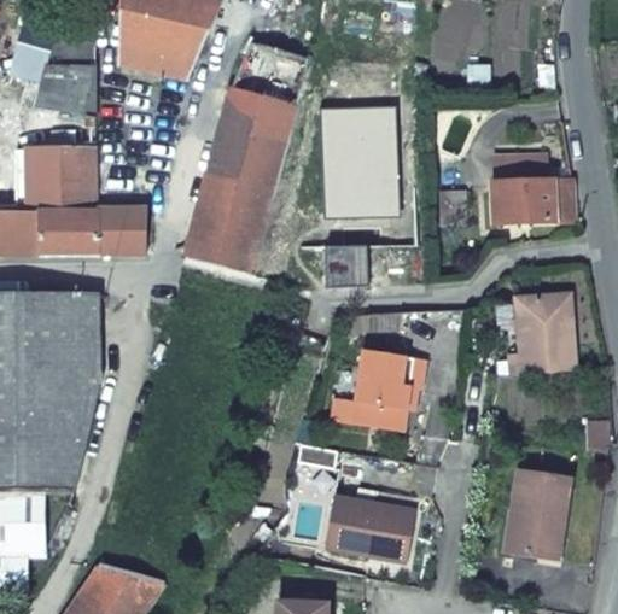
[(187,77),(222,0),(123,0),(121,62),(187,77)]
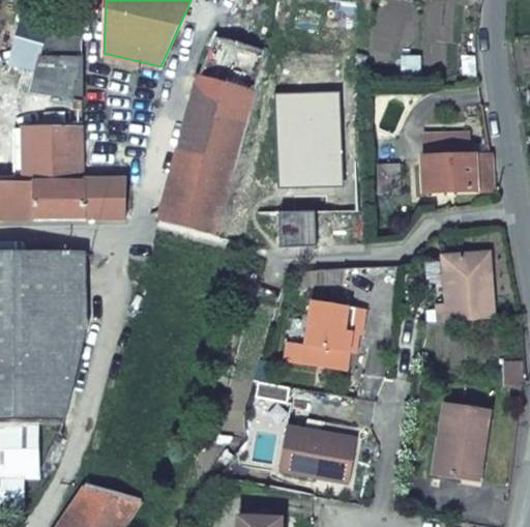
[(0,65),(30,74),(29,91),(83,99),(82,23),(0,6),(0,65)]
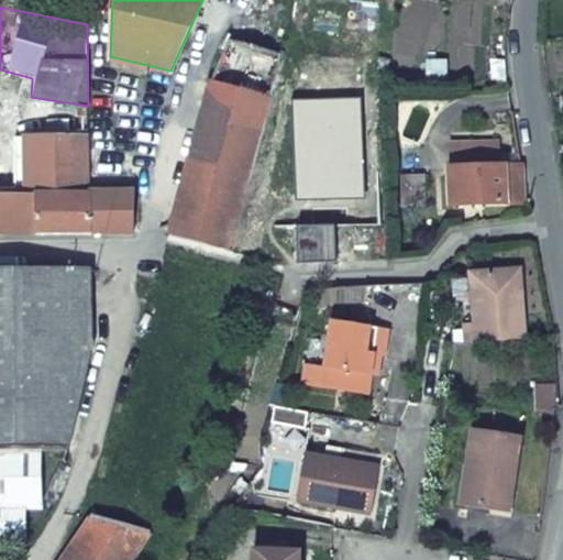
[(283,50),(228,35),(169,230),(228,245),(283,50)]
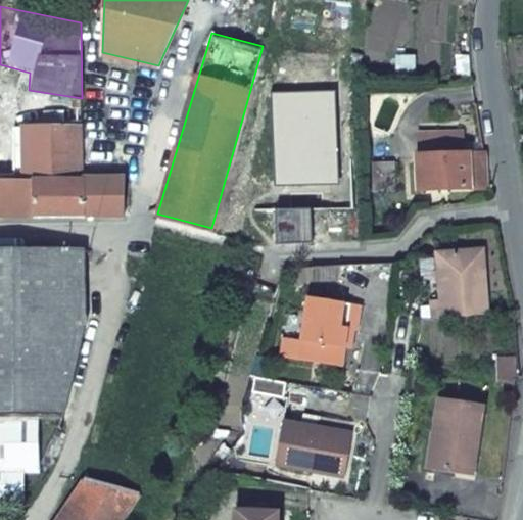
[(20,123),(21,177),(36,176),(83,176),(82,123),(20,123)]
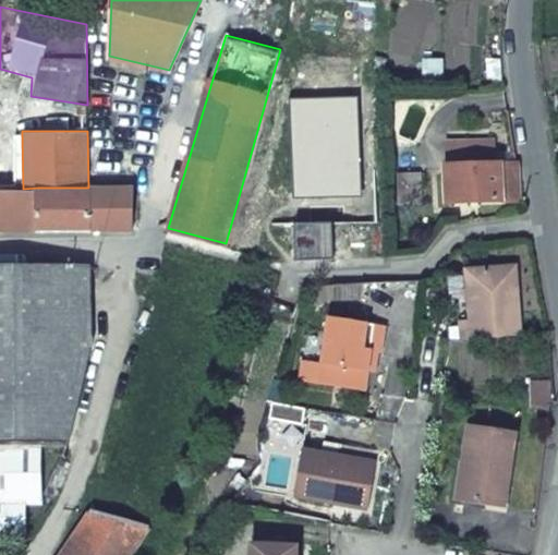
[(517,161),(495,163),(494,139),(446,141),(446,201),(518,198),(517,161)]
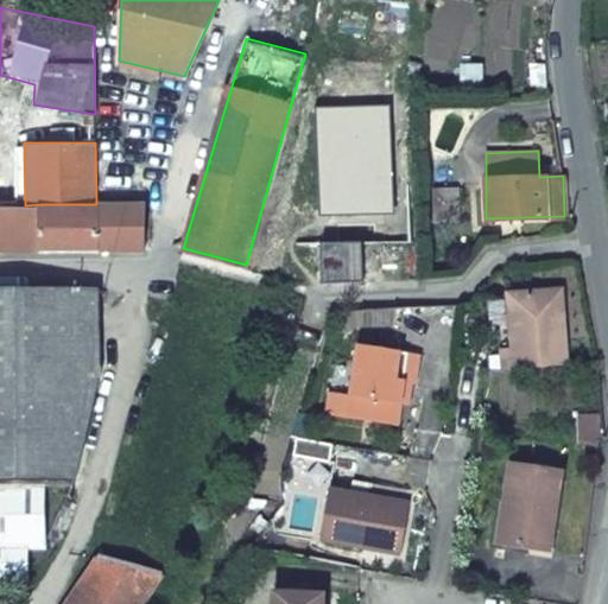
[(432,185),(432,220),(460,218),(458,184),(432,185)]
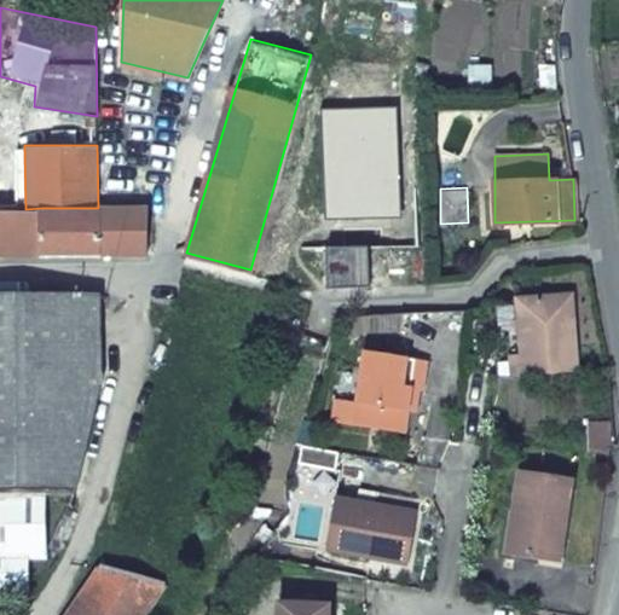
[(98,208),(100,254),(146,254),(146,207),(98,208)]
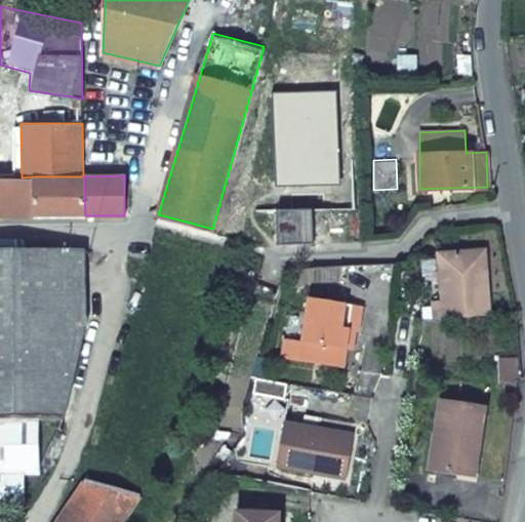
[(0,216),(36,217),(36,176),(22,177),(0,177),(0,216)]
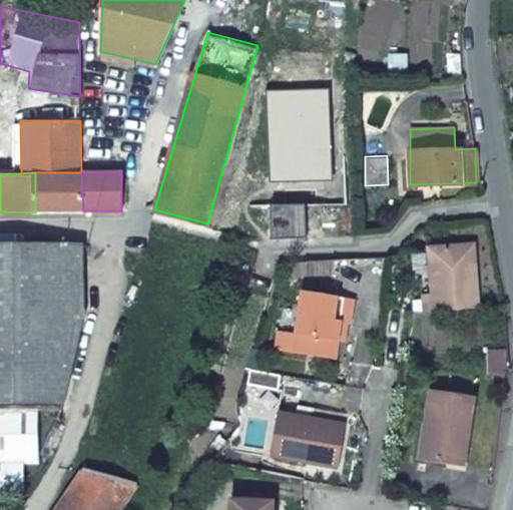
[(35,172),(35,212),(83,210),(81,172),(35,172)]
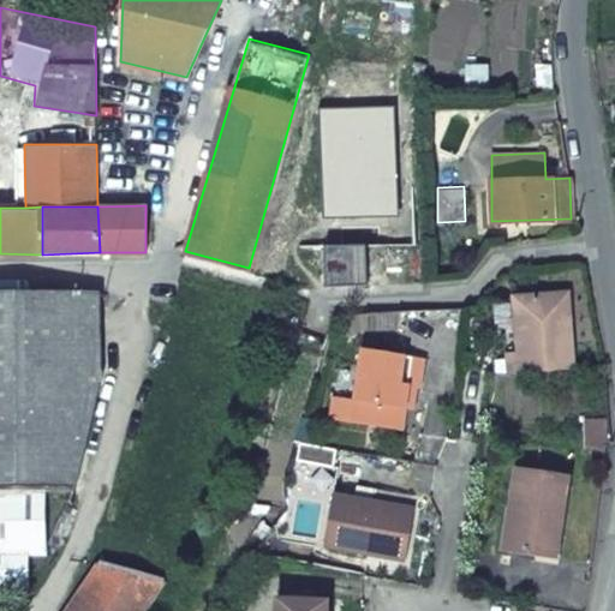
[(0,489),(43,489),(75,489),(101,375),(99,292),(0,292),(0,489)]
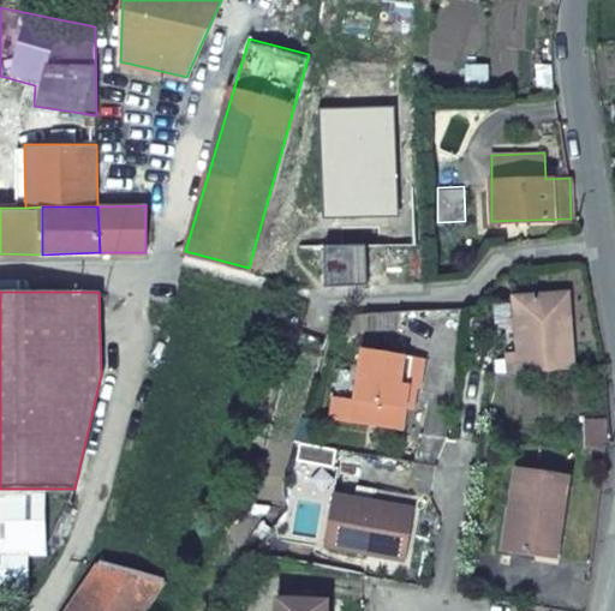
[(507,352),(508,371),(573,366),(567,292),(514,295),(519,351),(507,352)]
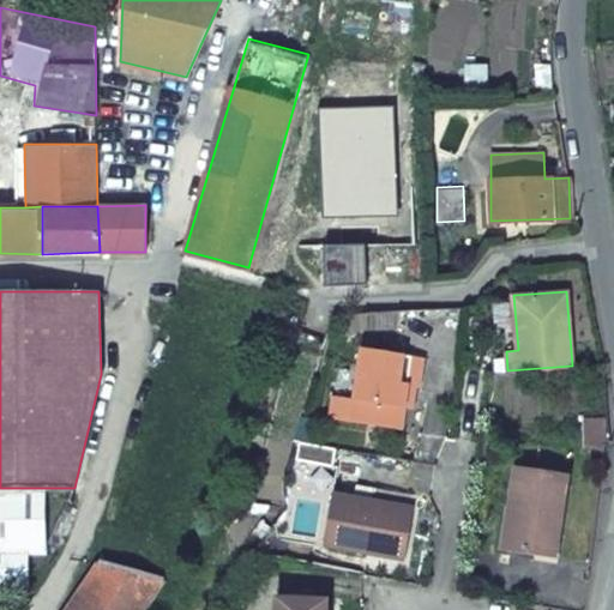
[(362,346),(351,420),(401,427),(404,403),(407,384),(417,385),(422,356),(362,346)]
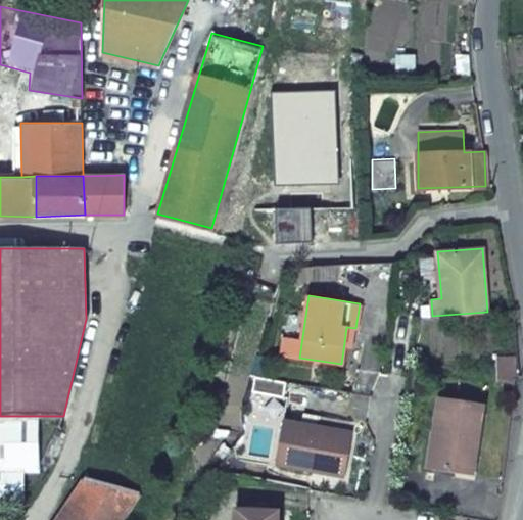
[(346,327),(344,343),(350,344),(355,328),(346,327)]
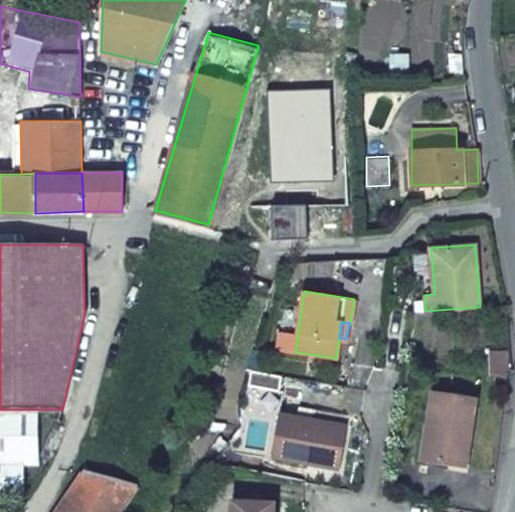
[(433,423),(427,459),(465,465),(475,398),(433,391),(427,422),(433,423)]
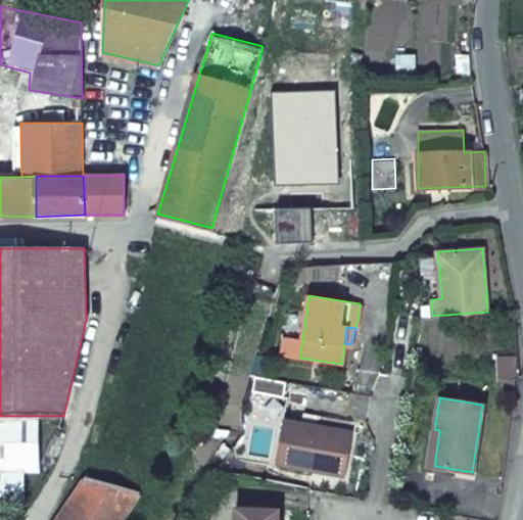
[(37,416),(0,416),(0,500),(21,500),(22,469),(38,469),(37,416)]
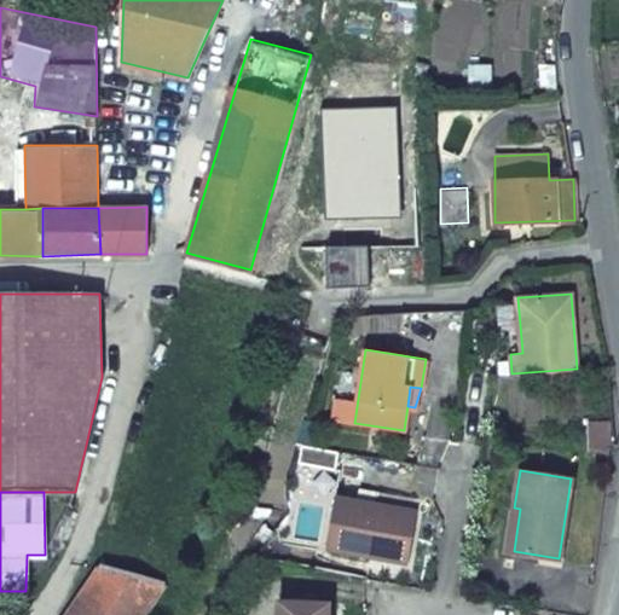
[(336,498),(328,546),(408,560),(416,511),(336,498)]
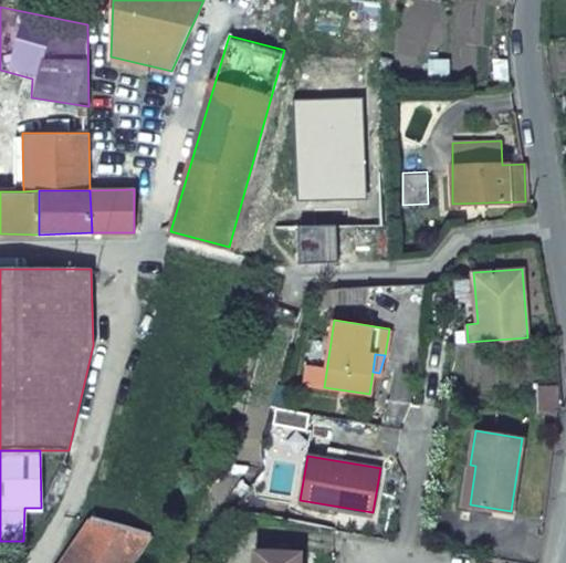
[(132,562),(150,535),(90,519),(63,556),(59,562),(132,562)]
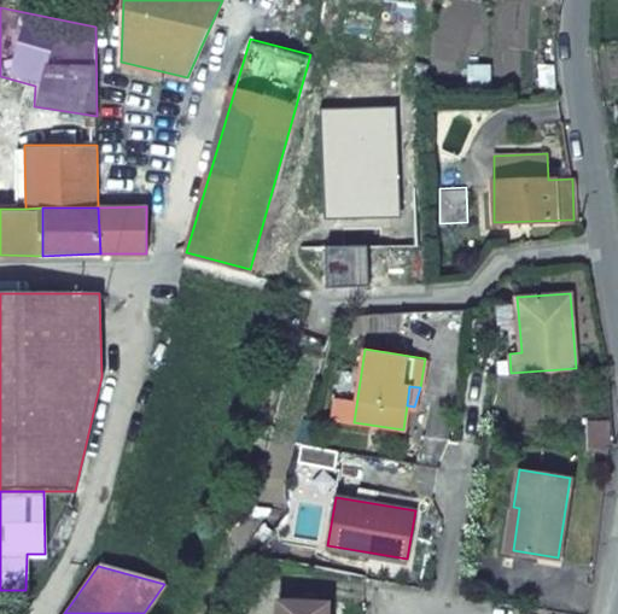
[(278,600),(277,613),(327,613),(328,602),(278,600)]
